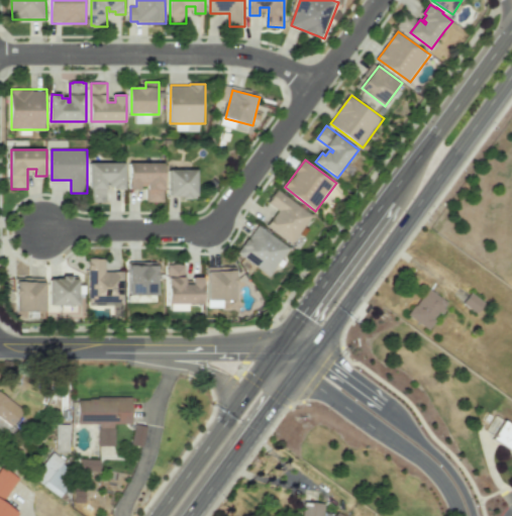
[(90,164),(125,163),(126,190),(116,190),(115,187),(110,187),(110,182),(106,182),(107,202),(91,202),(90,164)]
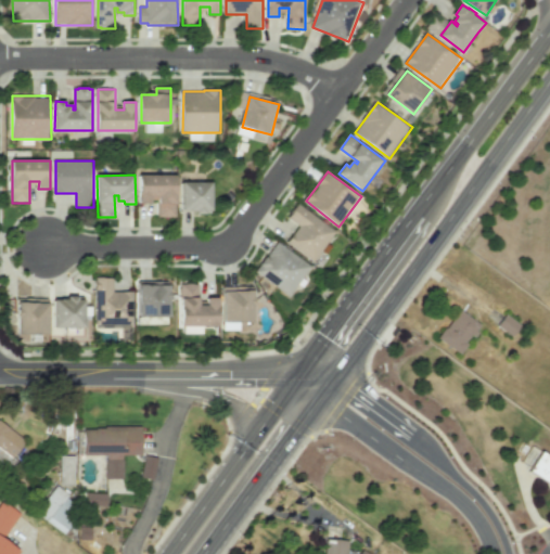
[(140,176),(178,176),(178,217),(161,217),(161,196),(151,196),(151,204),(141,204),(140,176)]
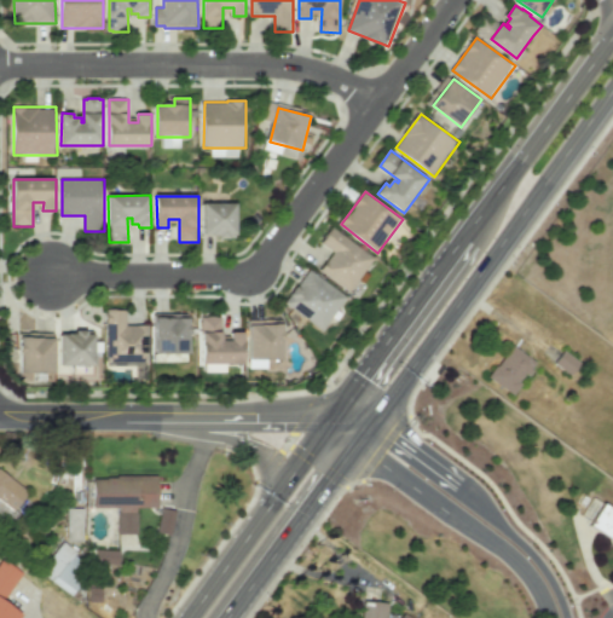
[(203,204),(237,203),(238,237),(204,238),(203,204)]
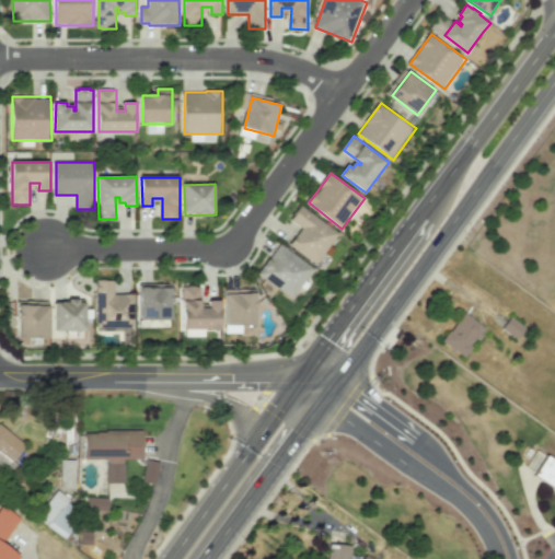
[(303,206),(342,234),(319,265),(292,245),(305,229),(293,219),(303,206)]
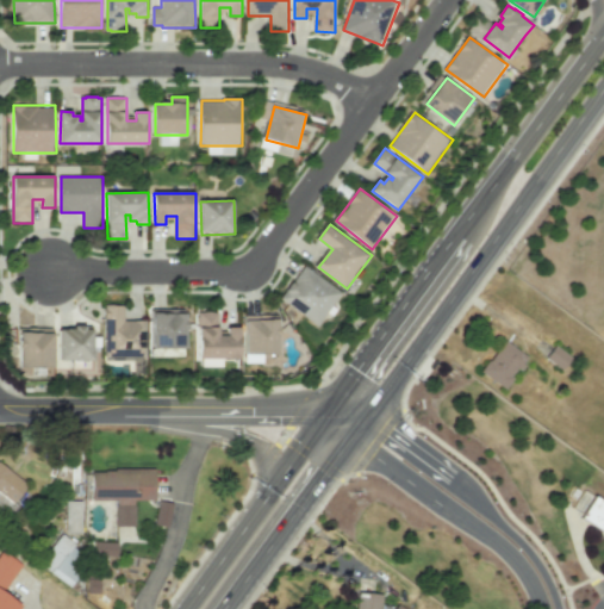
[(307,267),(344,293),(319,327),(284,299),(307,267)]
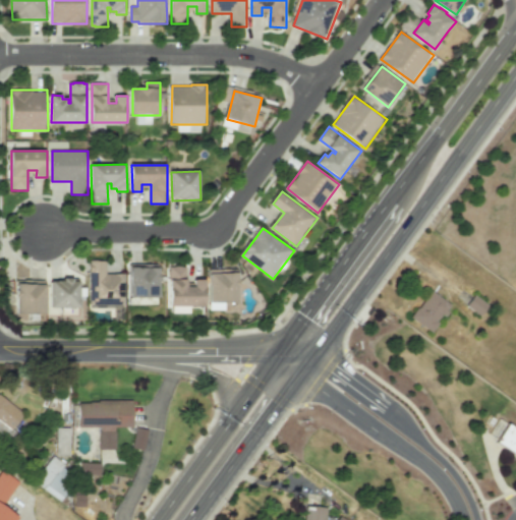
[(92,262),(108,262),(108,275),(127,275),(127,305),(92,305),(92,262)]
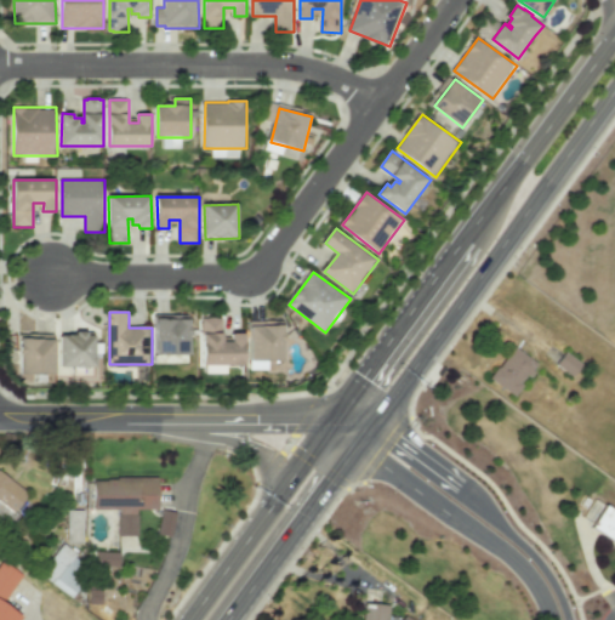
[(157,320),(191,319),(191,356),(158,357),(157,320)]
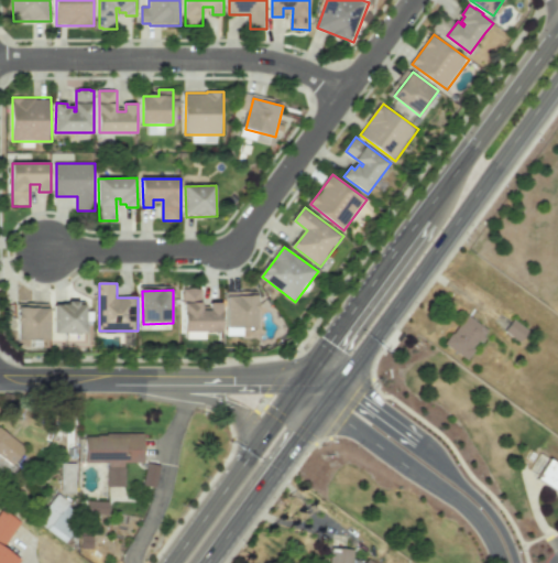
[(186,290),(204,290),(204,311),(211,311),(211,303),(223,303),(223,334),(185,333),(186,290)]
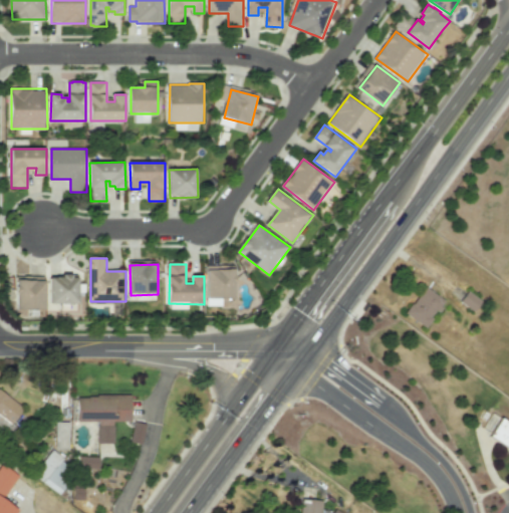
[(208,266),(237,266),(237,300),(209,300),(208,266)]
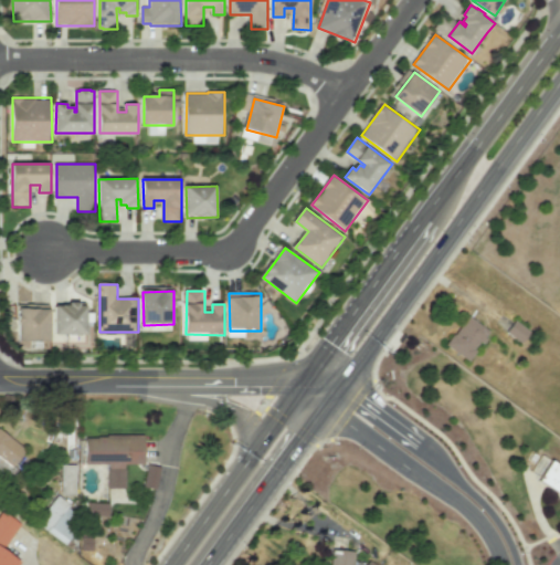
[(56,307),(63,307),(64,306),(71,306),(71,303),(81,303),(81,306),(88,307),(87,336),(55,335),(56,307)]
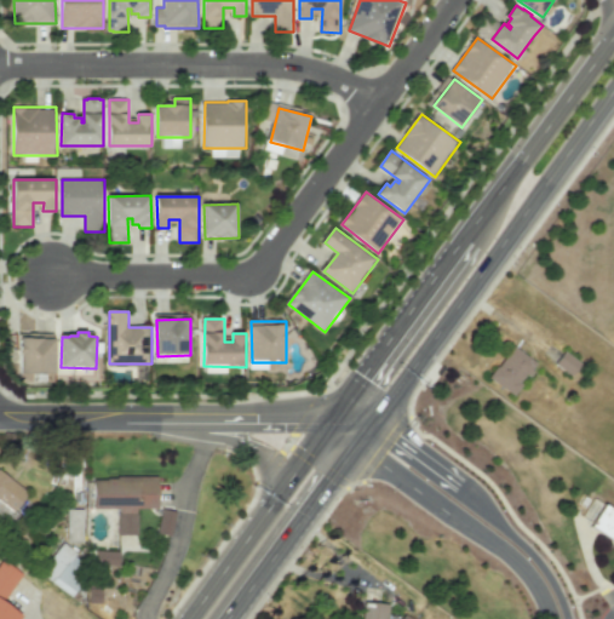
[(22,334),(56,334),(56,376),(21,374),(22,334)]
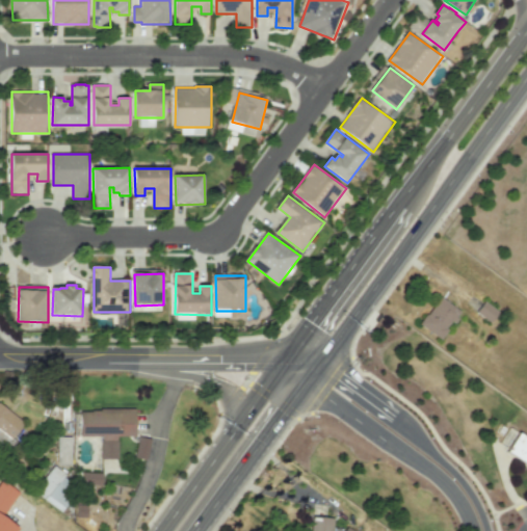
[(429,315),(428,314),(422,324),(443,340),(450,330),(448,329),(453,322),(454,322),(455,322),(457,323),(460,319),(458,318),(463,312),(443,297),(429,315)]
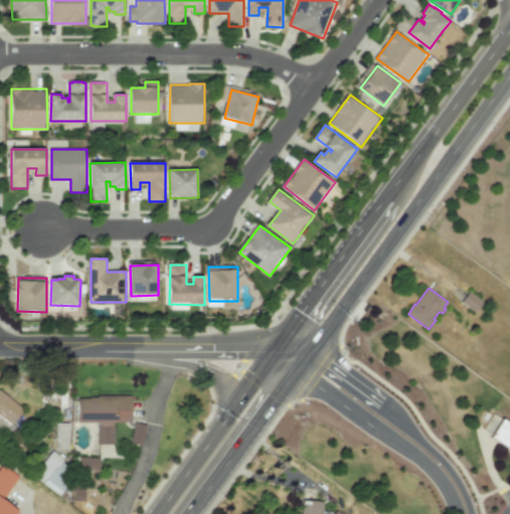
[(472,292),(485,302),(477,313),(463,303),(472,292)]
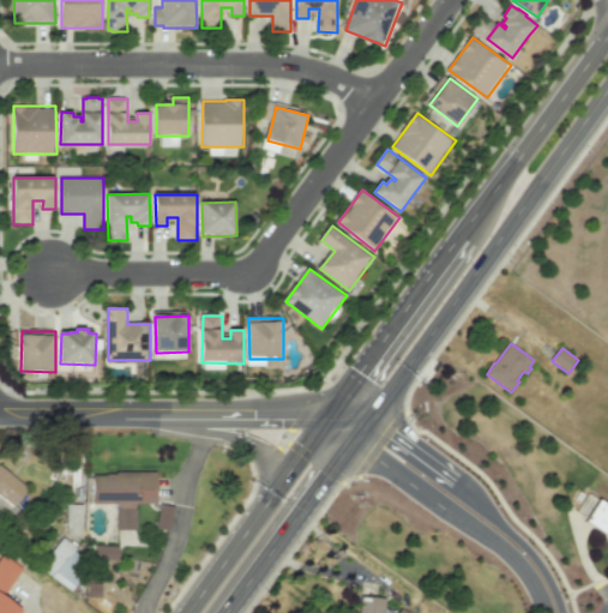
[(0,496),(16,509),(31,490),(0,464),(0,496)]
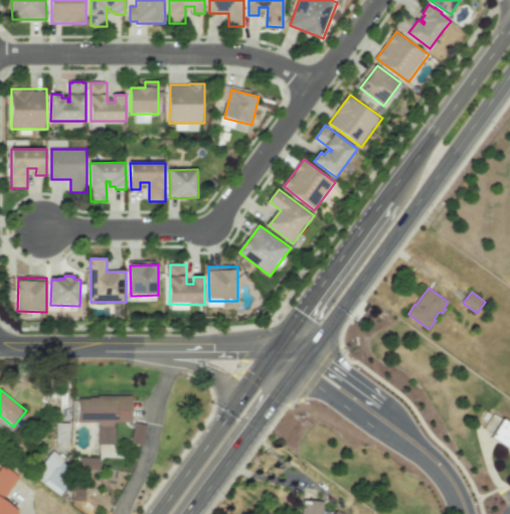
[(134,422),(133,397),(79,397),(80,423),(101,422),(101,445),(117,445),(117,422),(134,422)]
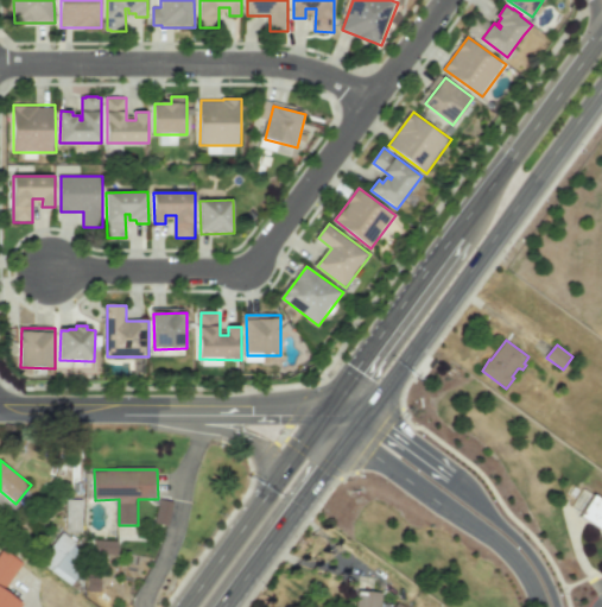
[(587,497),(590,492),(601,499),(601,532),(575,514),(587,497)]
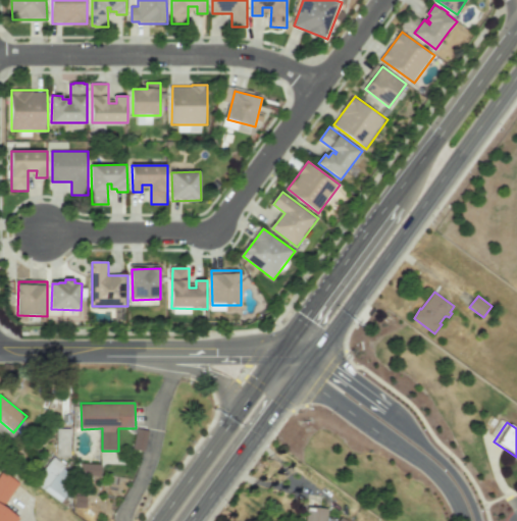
[(72,457),(72,430),(59,430),(59,457),(72,457)]
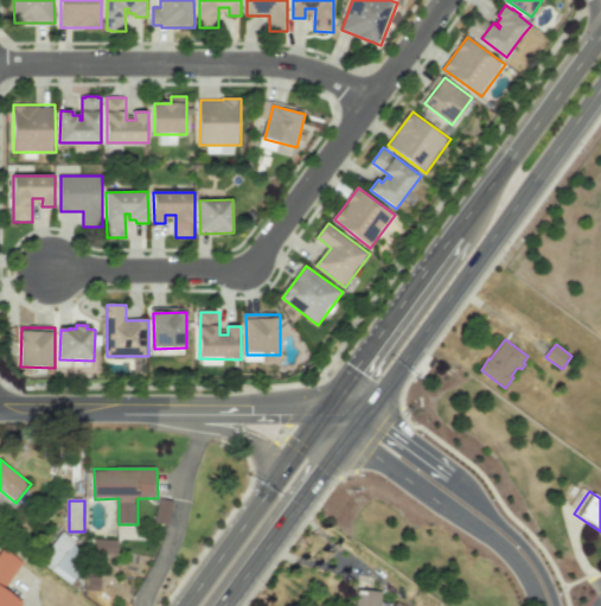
[(158,524),(172,525),(174,502),(160,501),(158,524)]
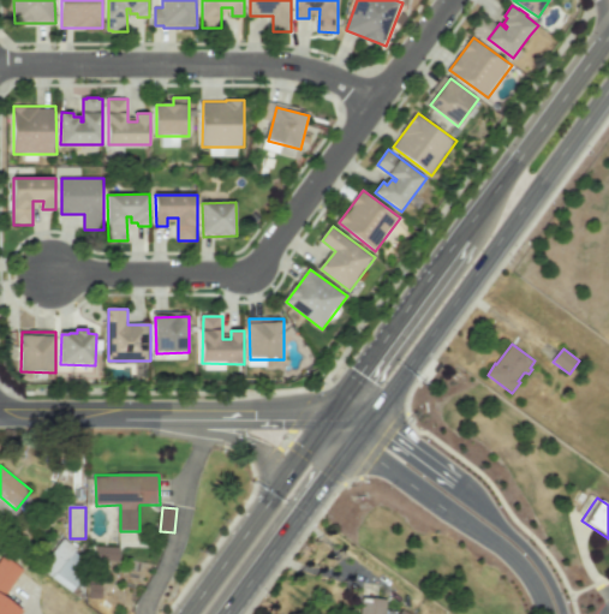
[(65,541),(43,568),(71,590),(93,561),(65,541)]
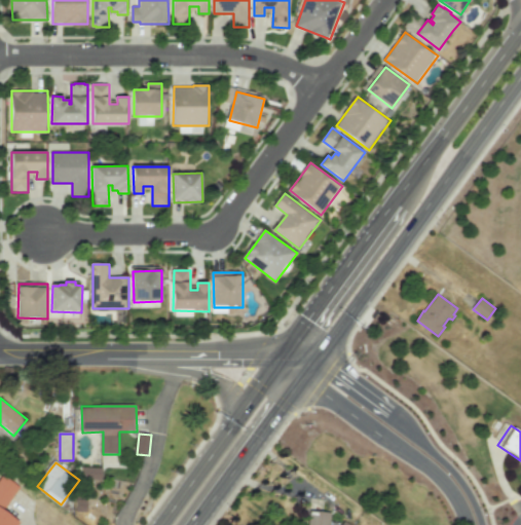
[(105,469),(83,467),(83,481),(104,481),(105,469)]
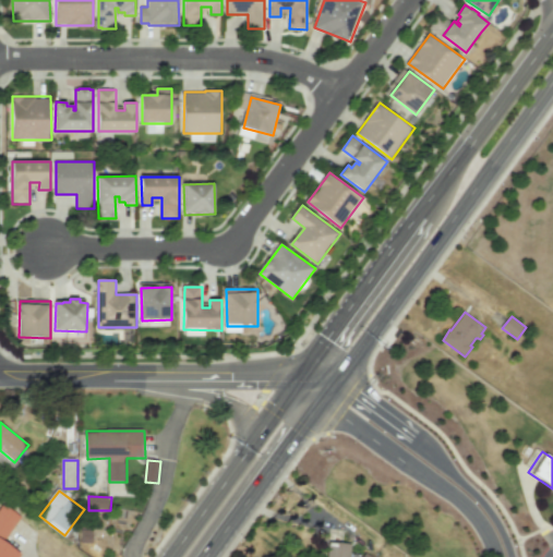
[(17,556),(21,554),(5,544),(23,517),(5,507),(0,516),(0,556),(17,556)]
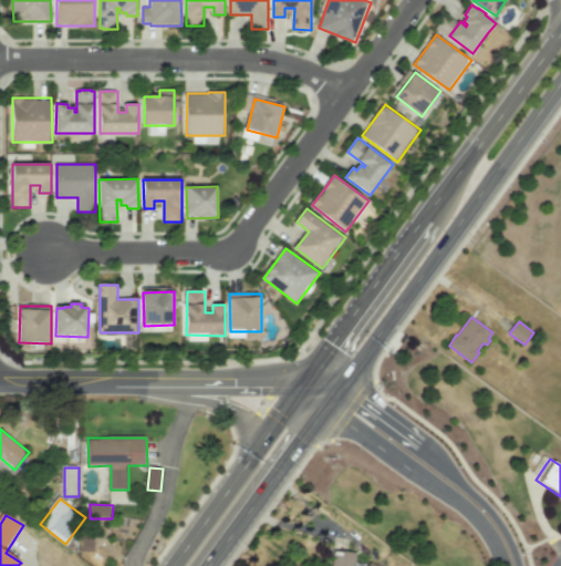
[(356,565),(357,553),(334,552),(333,565),(356,565)]
